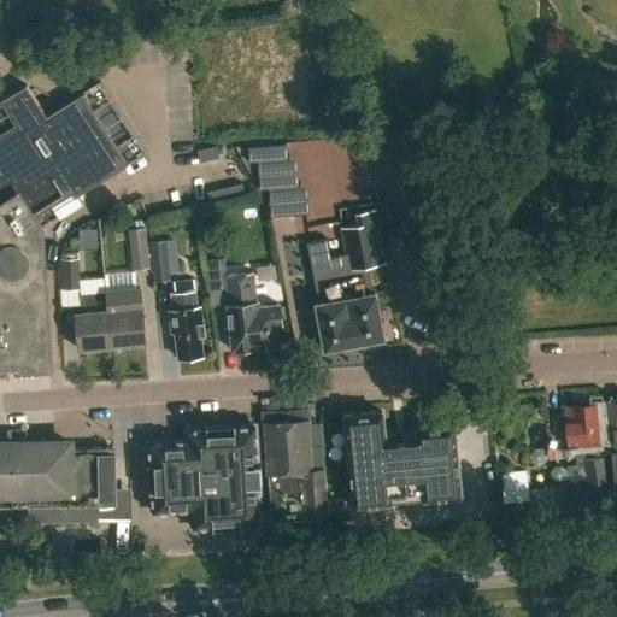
[(316,10),(313,0),(295,0),(299,13),(316,10)]
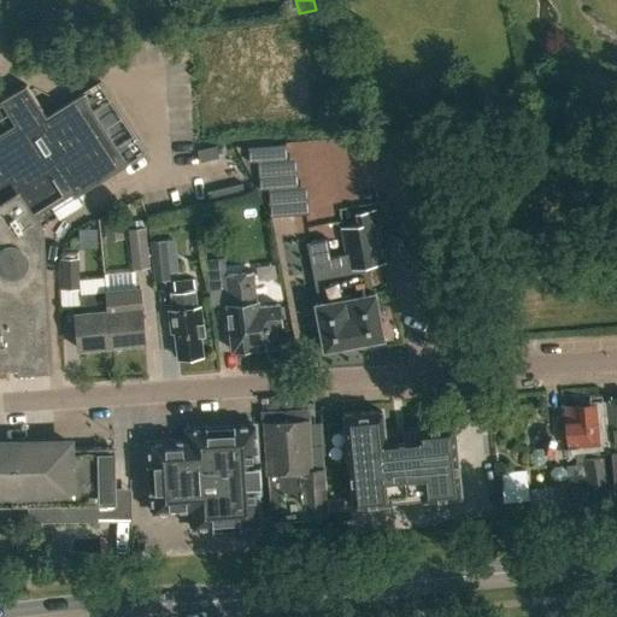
[(0,375),(9,375),(7,369),(47,366),(40,229),(36,223),(37,222),(35,217),(71,194),(74,199),(128,164),(82,94),(46,117),(27,86),(12,94),(0,103),(7,113),(15,125),(0,134),(0,375)]
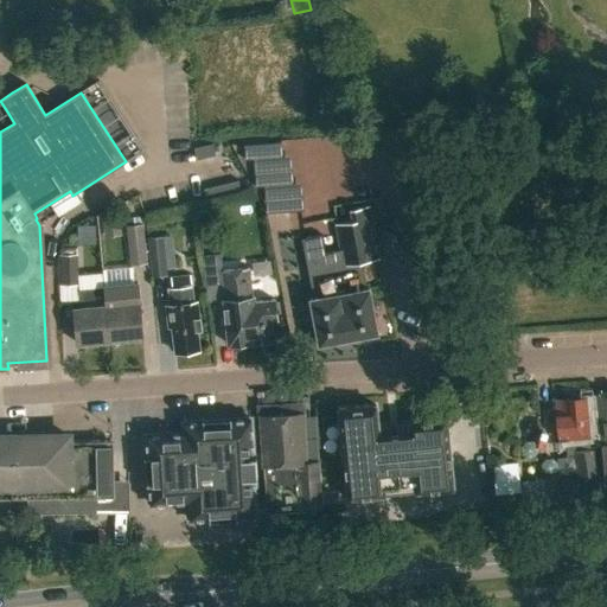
[(216,155),(212,145),(212,144),(203,146),(206,158),(216,155)]
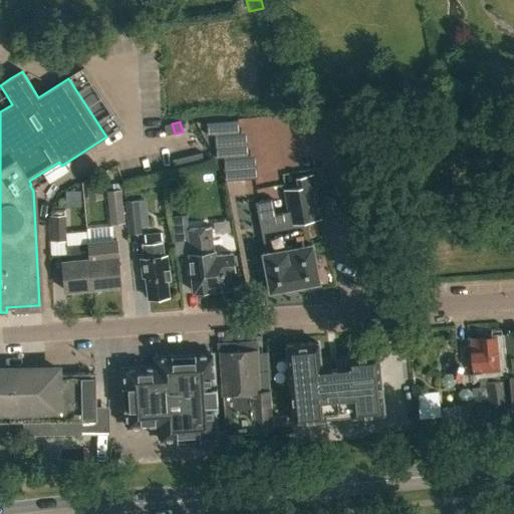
[(207,136),(214,136),(239,134),(238,121),(207,123),(207,136)]
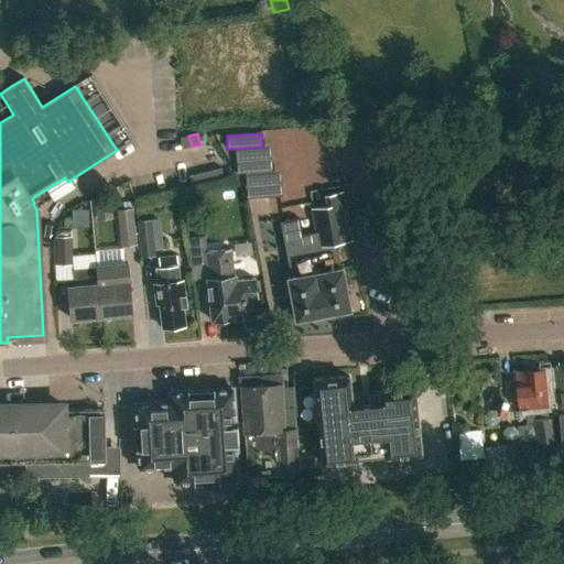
[(183,149),(192,147),(188,136),(183,137),(180,138),(183,149)]
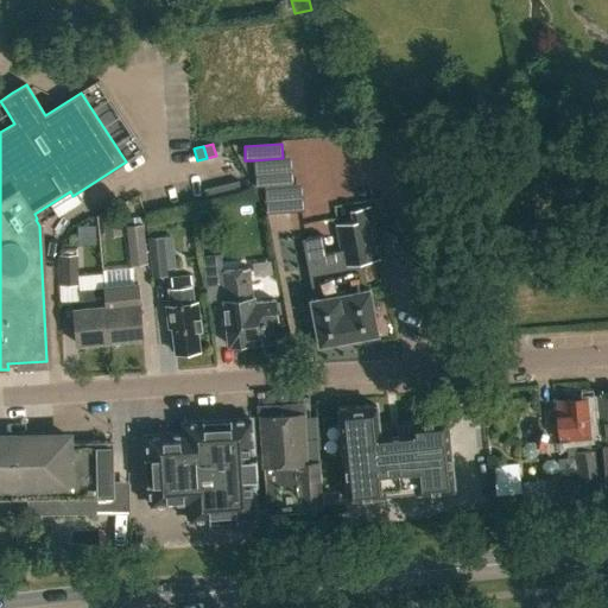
[(293,184),(292,170),(254,173),(257,188),(265,187),(293,184)]
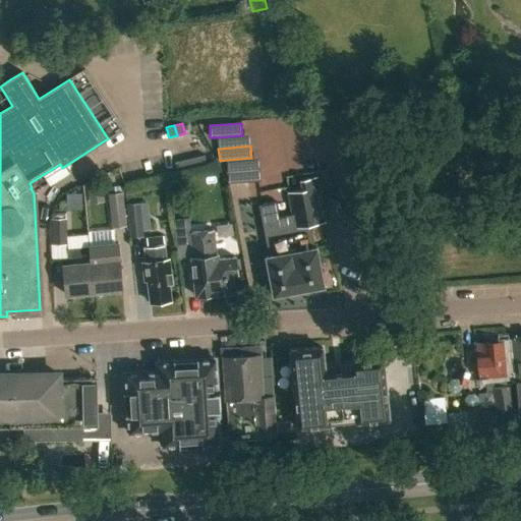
[(207,165),(205,155),(196,157),(198,167),(207,165)]
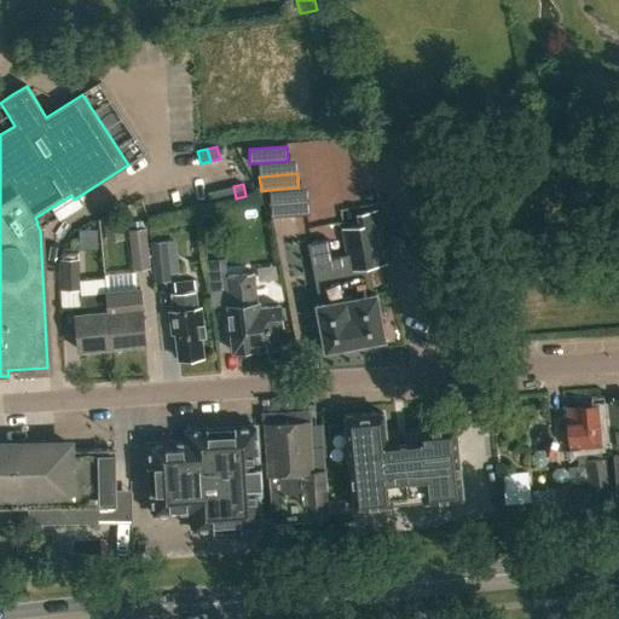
[(224,189),(227,201),(236,198),(233,186),(224,189)]
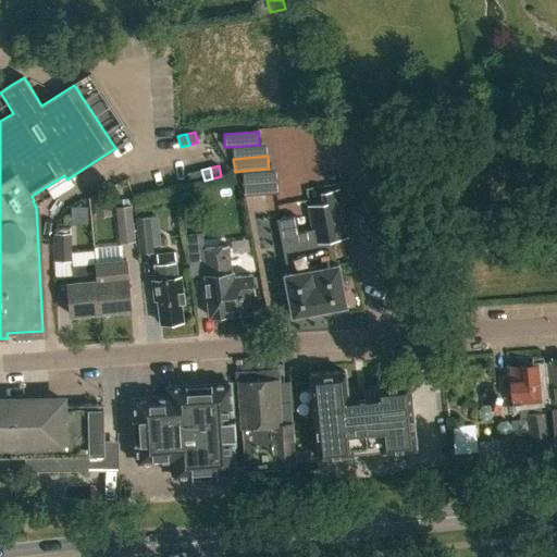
[(205,181),(201,170),(186,173),(189,184),(205,181)]
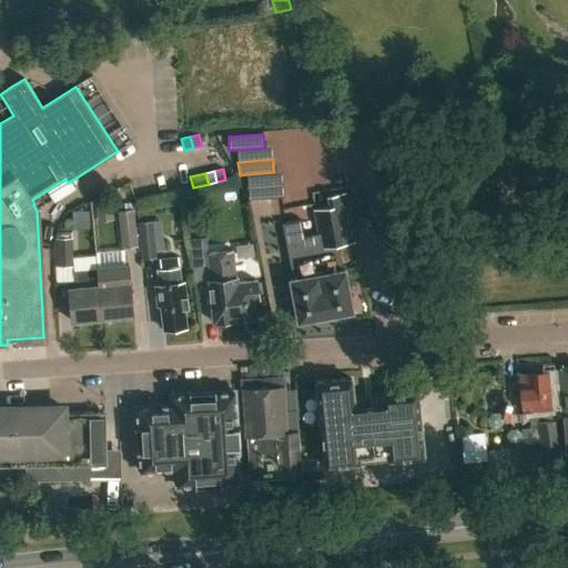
[(283,184),(247,186),(249,200),(284,198),(283,184)]
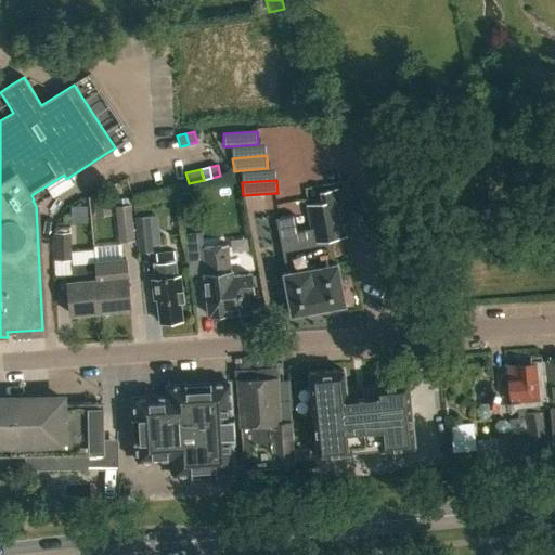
[(346,305),(343,287),(338,263),(335,263),(334,254),(333,247),(332,241),(346,237),(339,201),(307,206),(310,229),(297,231),(294,215),(275,218),(286,272),(284,273),(291,314),(309,311),(309,312),(328,309),(327,308),(346,305)]
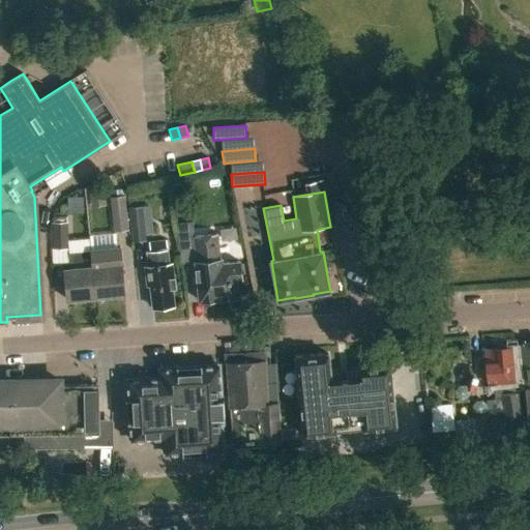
[(109,198),(113,231),(128,229),(124,196),(109,198)]
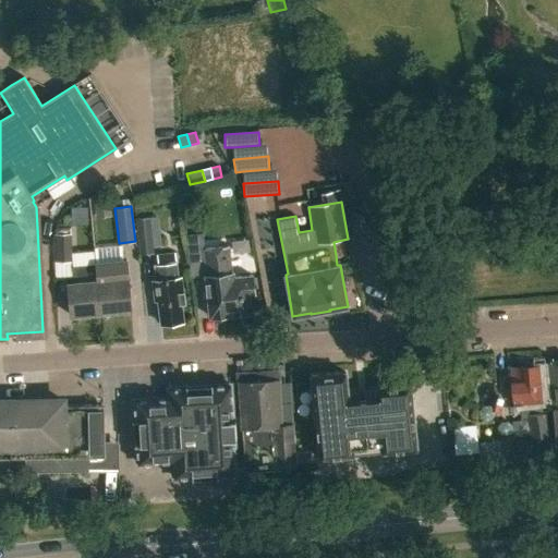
[(134,220),(138,256),(154,254),(149,218),(134,220)]
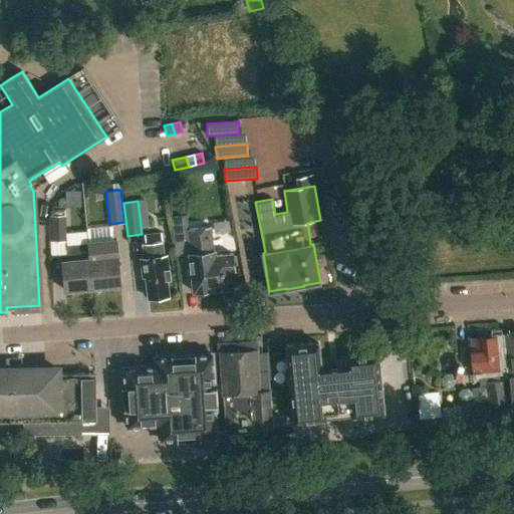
[(48,216),(48,242),(64,242),(63,216),(48,216)]
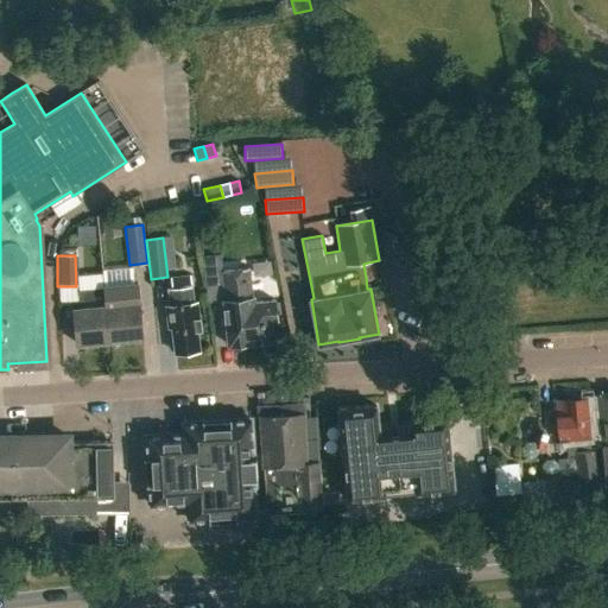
[(251,297),(248,273),(223,277),(221,261),(203,263),(208,303),(223,302),(229,346),(233,346),(238,349),(238,350),(247,349),(247,348),(251,343),(272,342),(271,322),(277,322),(274,301),(254,303),(254,297),(251,297)]
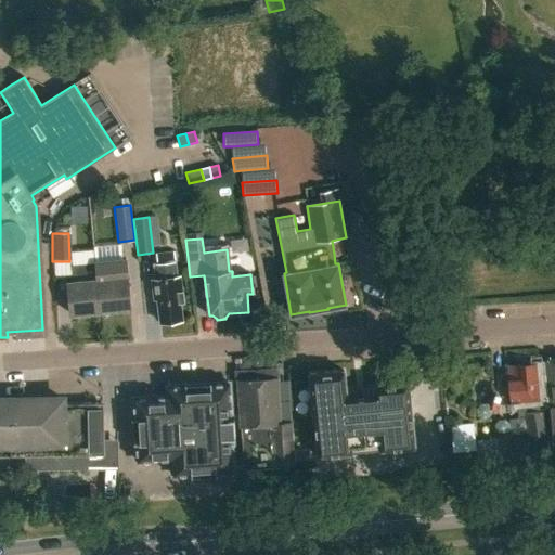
[(176,262),(175,262),(173,253),(156,255),(157,263),(153,265),(155,280),(152,280),(154,300),(157,299),(159,323),(182,320),(180,302),(184,301),(181,276),(177,278),(176,262)]
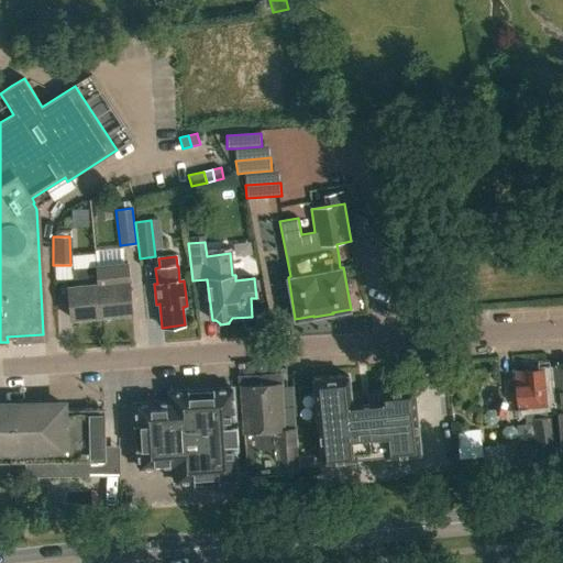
[(98,279),(102,316),(133,313),(128,264),(97,266),(97,267),(98,279)]
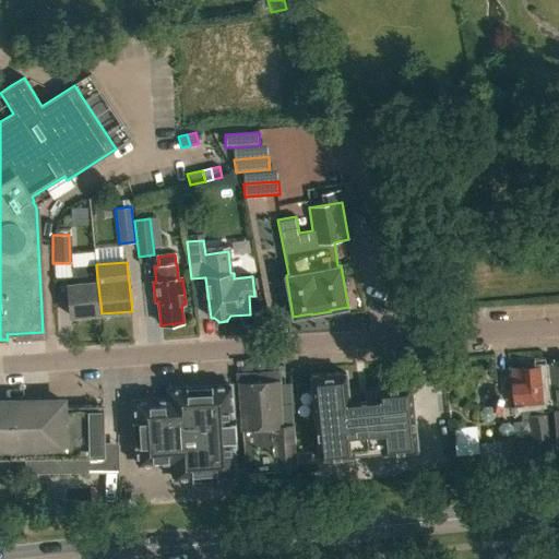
[(68,286),(71,317),(102,313),(97,277),(96,265),(73,268),(74,277),(69,278),(70,286),(68,286)]
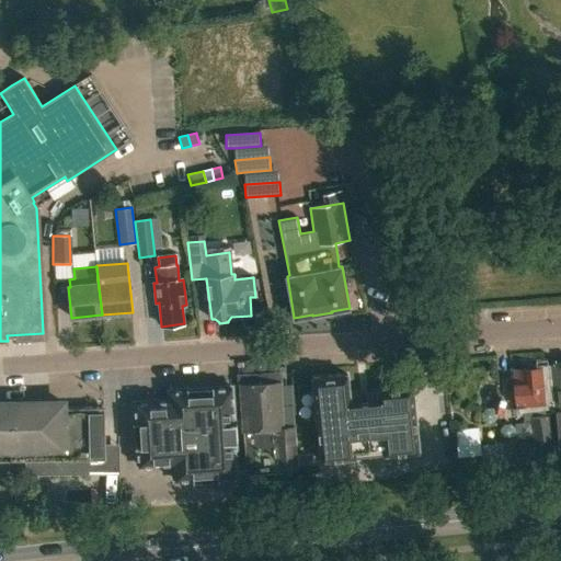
[(534,441),(516,444),(518,464),(553,457),(547,415),(545,415),(541,367),(537,368),(535,365),(526,366),(524,369),(523,369),(523,376),(514,376),(515,391),(513,391),(513,404),(516,404),(516,408),(522,407),(524,422),(530,421),(534,441)]
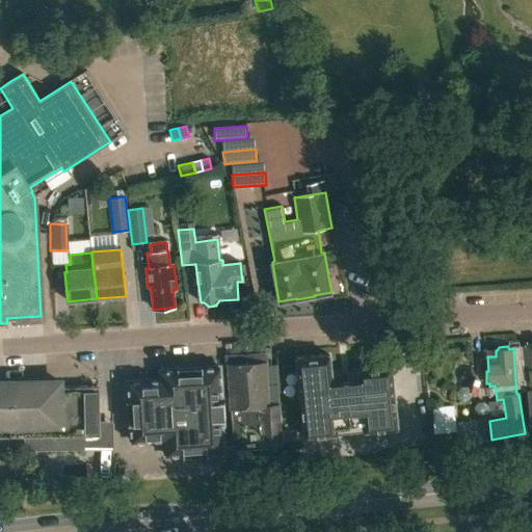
[(304,436),(337,433),(337,432),(365,430),(365,431),(397,427),(391,366),(358,370),(360,379),(352,380),(352,379),(339,381),(331,382),(329,355),(296,358),(304,436)]
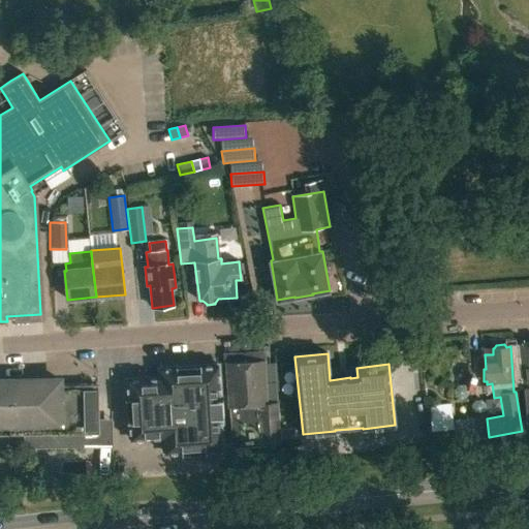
[(265,361),(227,363),(229,406),(230,406),(231,447),(279,446),(277,403),(267,404),(265,361)]
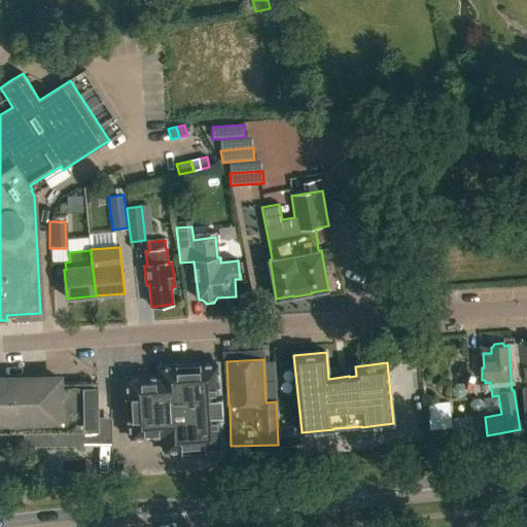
[(127,378),(129,413),(131,437),(163,435),(164,451),(223,447),(220,415),(223,415),(223,413),(222,413),(221,397),(222,397),(222,395),(219,395),(217,363),(216,363),(217,380),(212,380),(211,363),(159,367),(160,376),(127,378)]
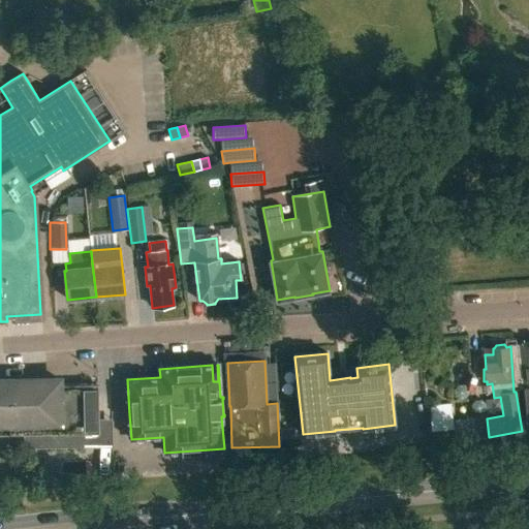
[(0,435),(25,435),(25,448),(86,447),(85,434),(100,434),(99,384),(59,385),(59,380),(0,381),(0,435)]
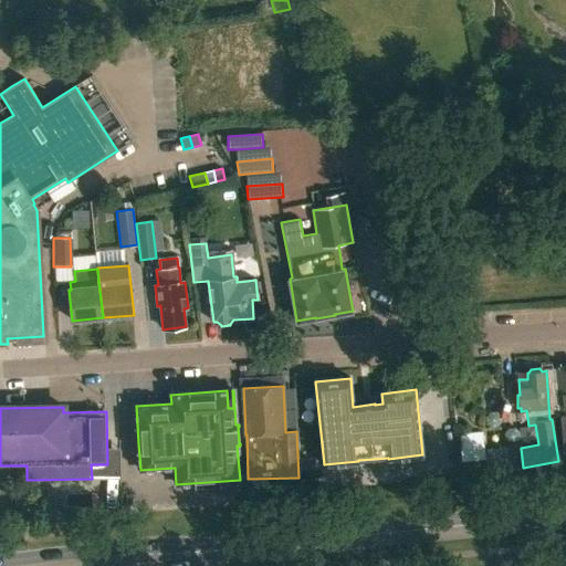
[(521,443),(506,444),(506,446),(509,471),(509,472),(523,471),(521,443)]
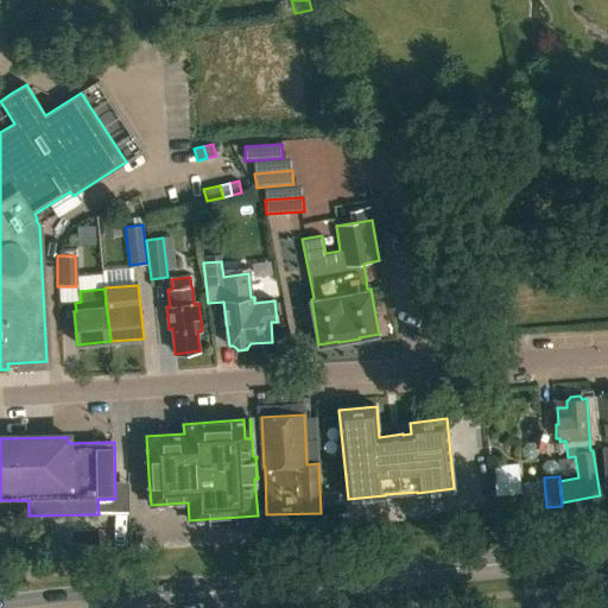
[(546,506),(544,479),(523,481),(525,508),(546,506)]
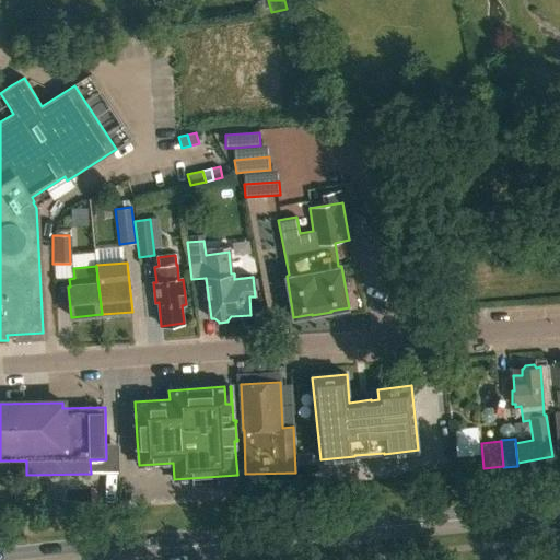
[(62,489),(63,501),(90,504),(90,489),(62,489)]
